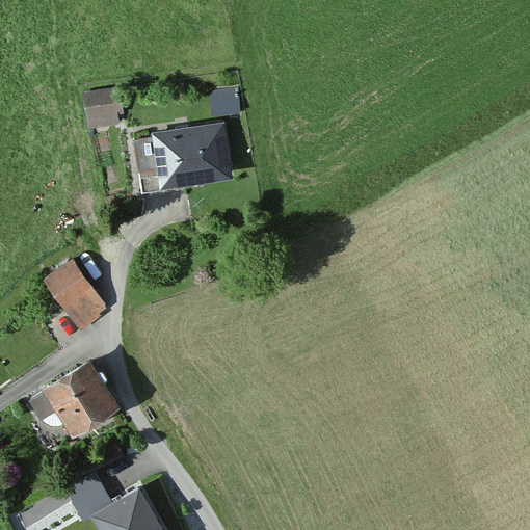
[(116,89),(83,94),(88,131),(122,126),(116,89)]
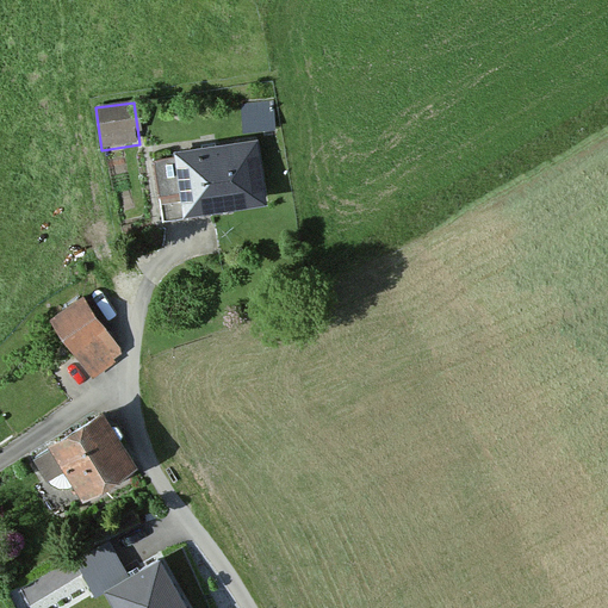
[(272,104),(242,107),(246,130),(274,126),(272,104)]
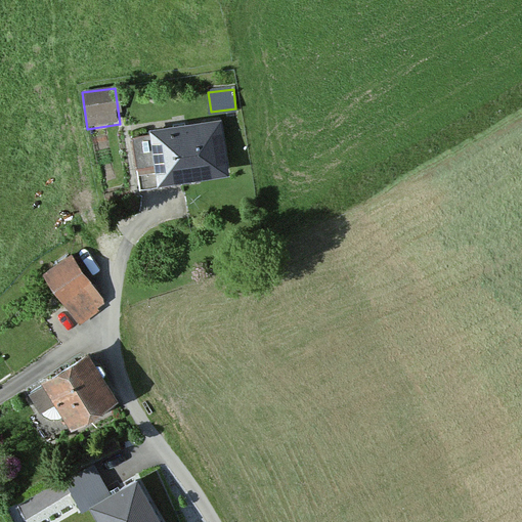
[(227,175),(221,121),(150,129),(151,134),(131,137),(138,191),(191,185),(191,179),(227,175)]
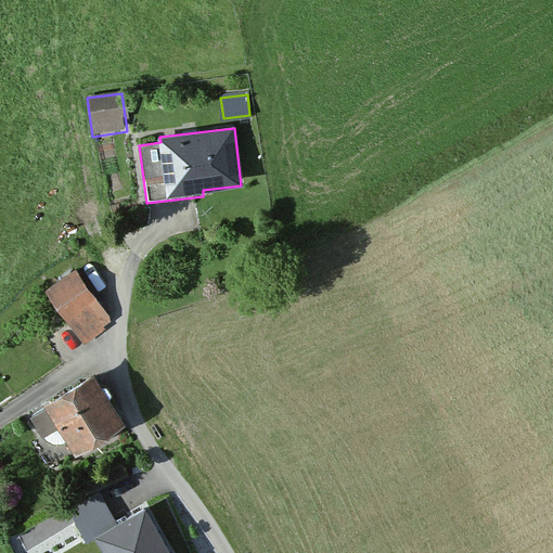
[(82,344),(104,329),(110,319),(74,270),(43,292),(82,344)]
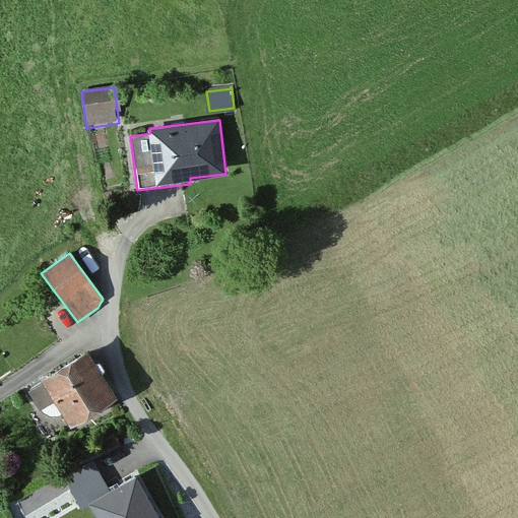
[(117,395),(88,348),(40,378),(43,384),(28,392),(38,408),(54,399),(68,424),(117,395)]
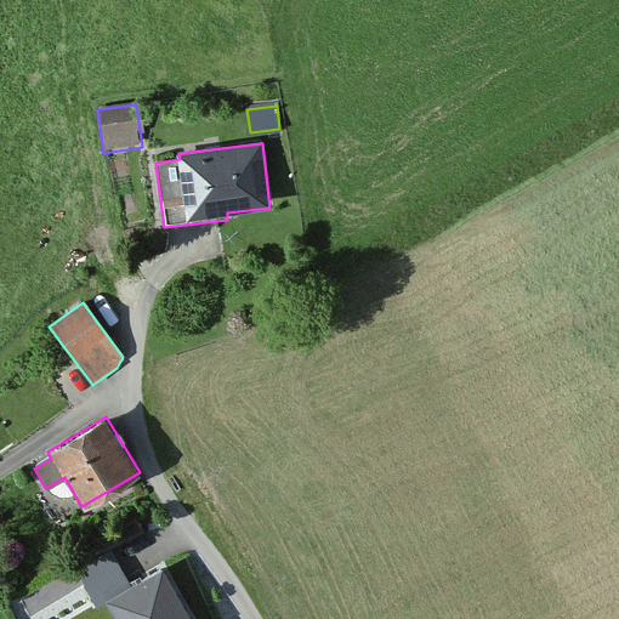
[(191,618),(162,568),(130,586),(109,550),(74,571),(96,609),(108,602),(118,618),(191,618)]
